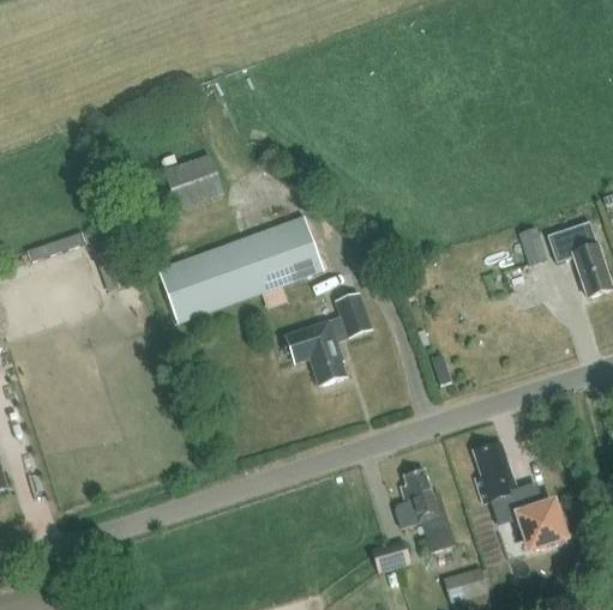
[(212,157),(167,174),(179,210),(226,193),(212,157)]
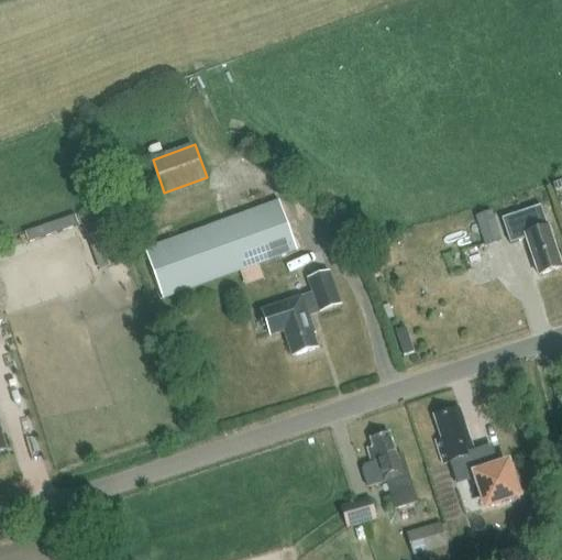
[(277,198),(143,248),(162,298),(296,250),(277,198)]
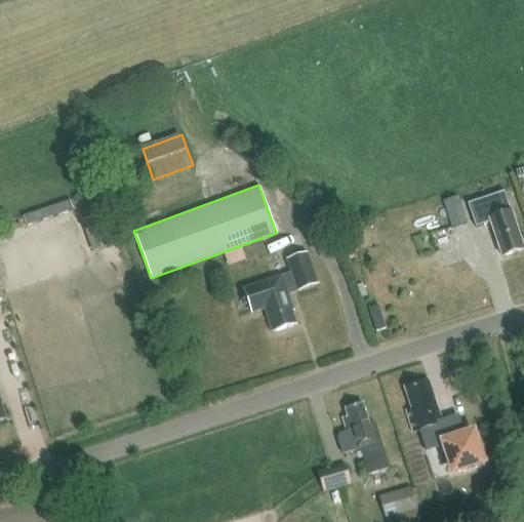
[(523,246),(505,191),(469,202),(475,224),(490,218),(501,253),(523,246)]
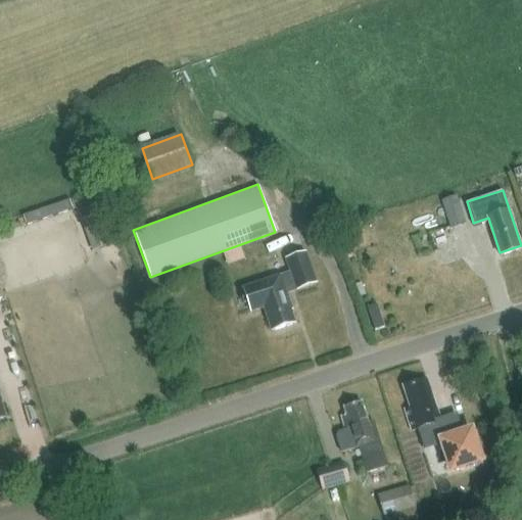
[(465,221),(457,193),(442,197),(451,225),(465,221)]
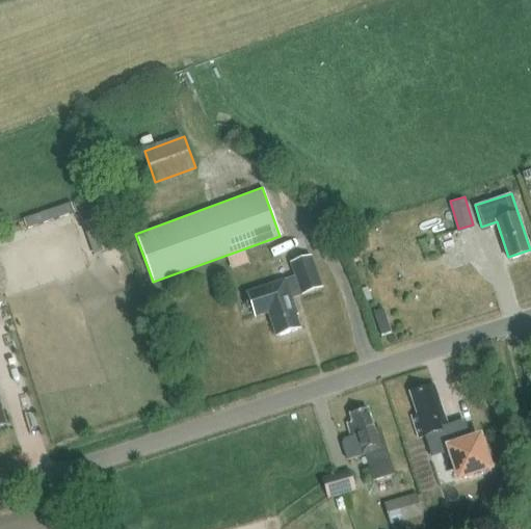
[(82,222),(95,255),(112,247),(100,215),(82,222)]
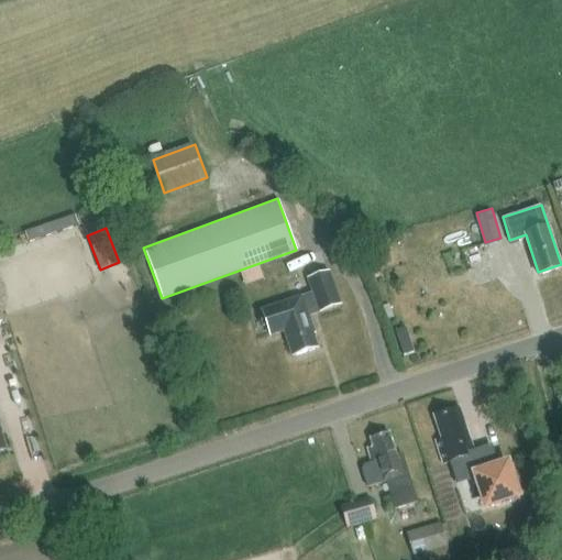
[(309,276),(315,293),(262,310),(270,333),(285,329),(294,354),(318,346),(313,331),(315,331),(309,315),(340,304),(328,270),(309,276)]
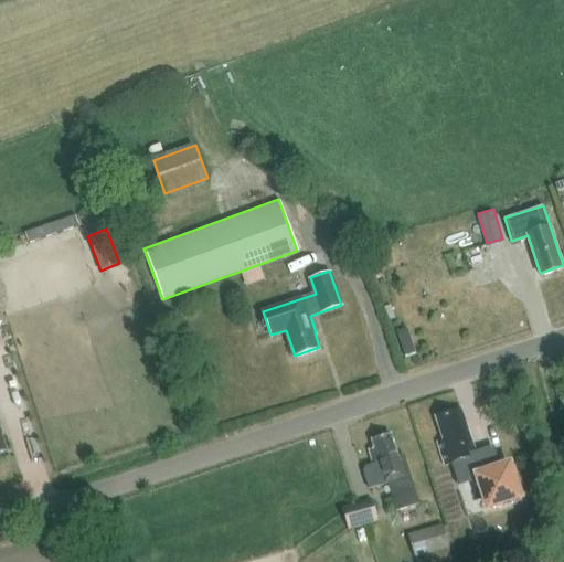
[(475,452),(463,416),(457,417),(454,410),(434,415),(443,439),(436,441),(444,464),(449,462),(457,483),(474,477),(478,479),(487,506),(518,496),(508,465),(498,468),(491,446),(475,452)]
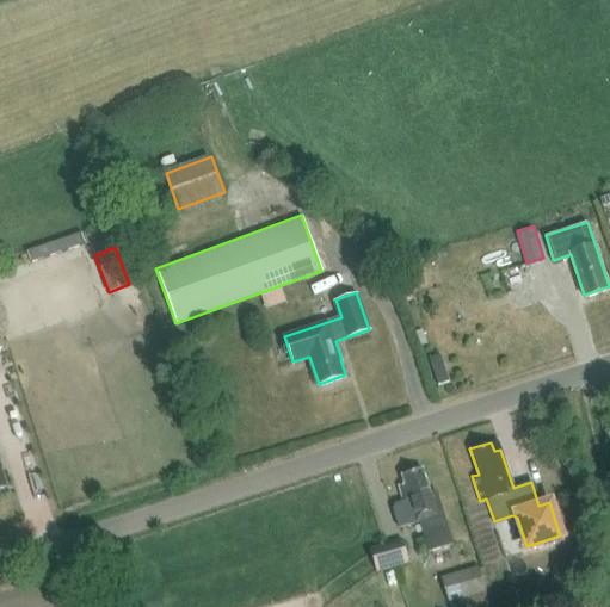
[(419,520),(429,550),(453,543),(437,490),(430,493),(423,468),(402,474),(406,483),(400,484),(405,500),(395,503),(394,507),(399,526),(419,520)]
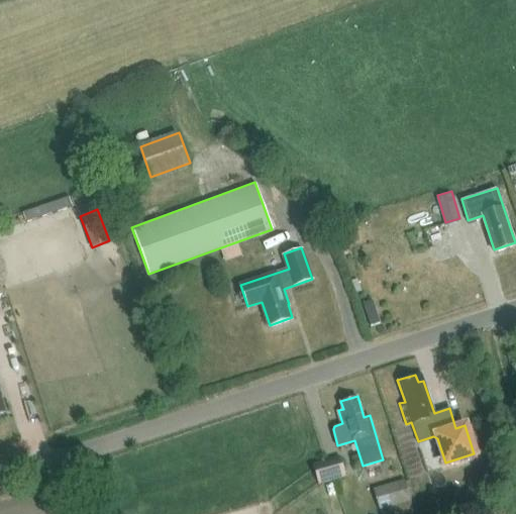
[(344,475),(339,454),(311,461),(317,482),(344,475)]
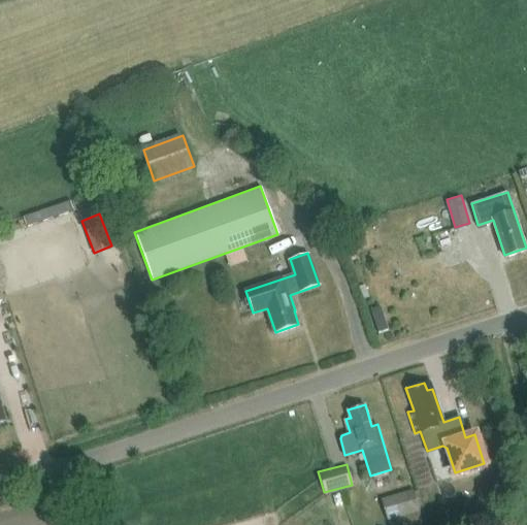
[(419,510),(412,488),(380,498),(386,520),(419,510)]
